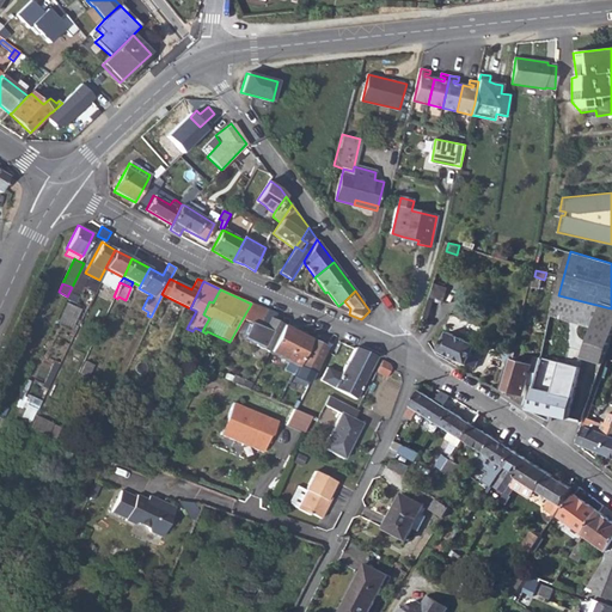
[(611,308),(558,295),(543,357),(583,368),(587,355),(606,360),(611,343),(611,308)]
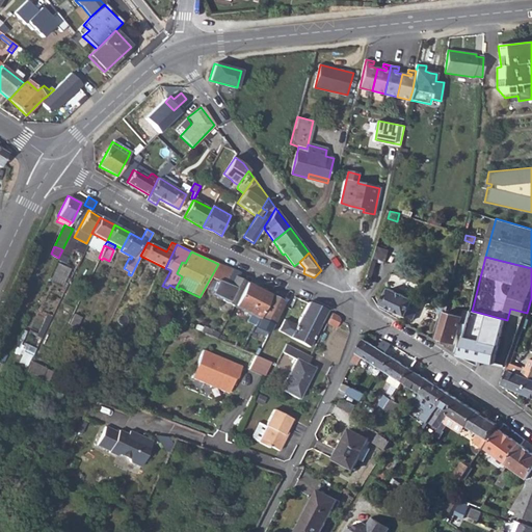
[(139,259),(131,275),(134,277),(135,274),(137,275),(139,270),(140,267),(139,266),(142,261),(139,259)]
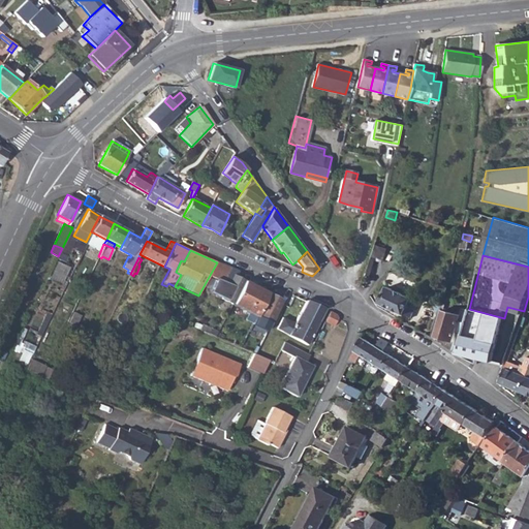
[(217,262),(209,277),(224,283),(225,279),(231,268),(217,262)]
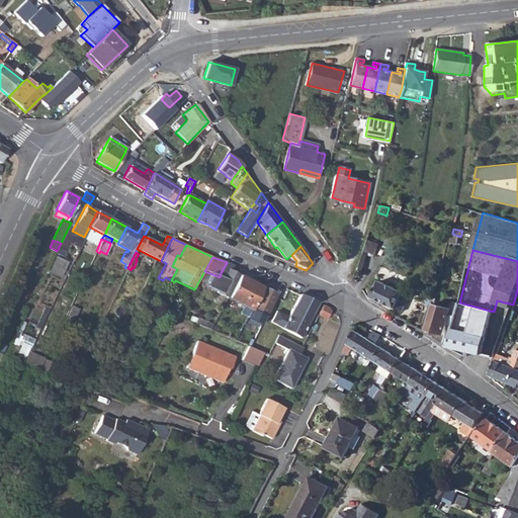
[(227,262),(221,273),(226,276),(217,292),(228,298),(240,276),(232,271),(235,265),(227,262)]
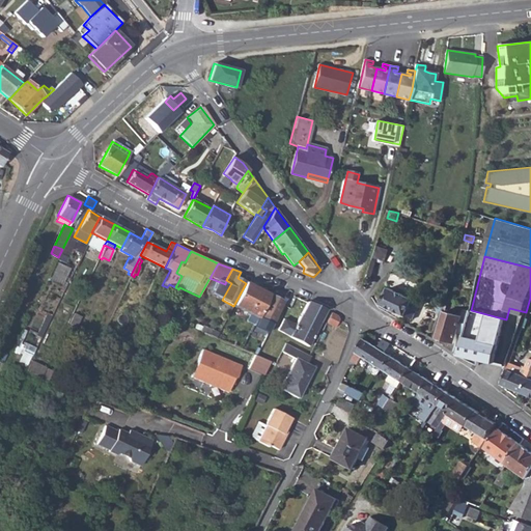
[(246,283),(233,306),(250,314),(257,318),(270,296),(246,283)]
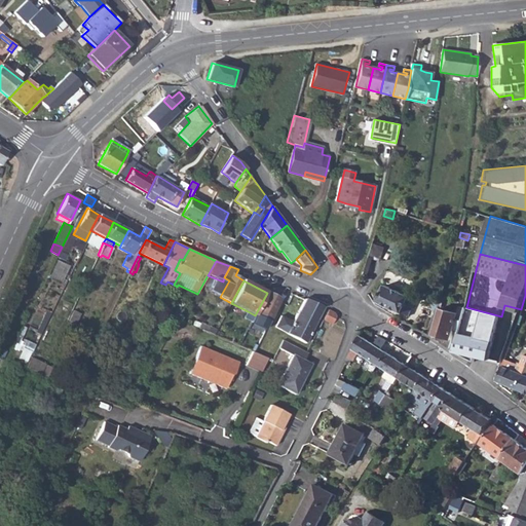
[(385,287),(378,302),(403,314),(403,312),(410,315),(416,301),(385,287)]
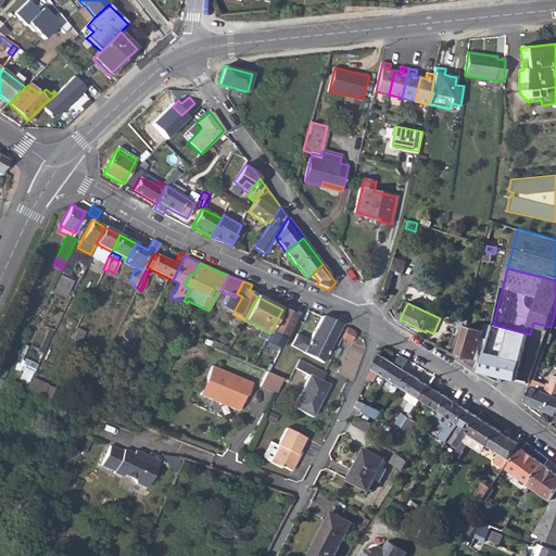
[(269,333),(267,338),(282,345),(298,317),(282,310),(269,333)]
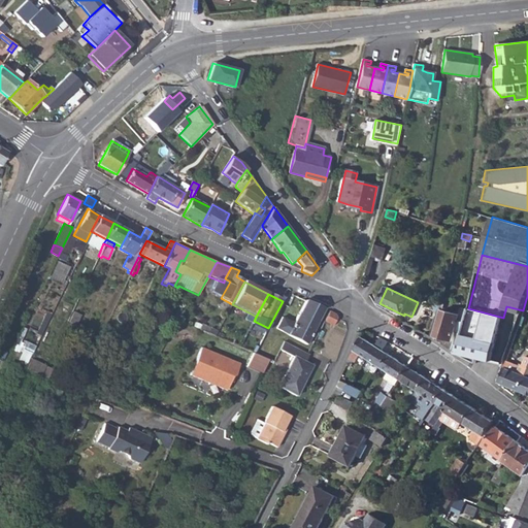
[(275,328),(288,334),(306,343),(325,308),(305,300),(294,323),(282,317),(275,328)]
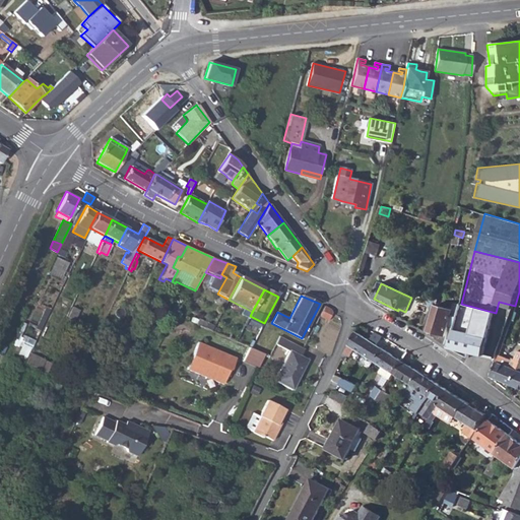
[(174,315),(177,316),(180,318),(187,306),(181,302),(174,315)]
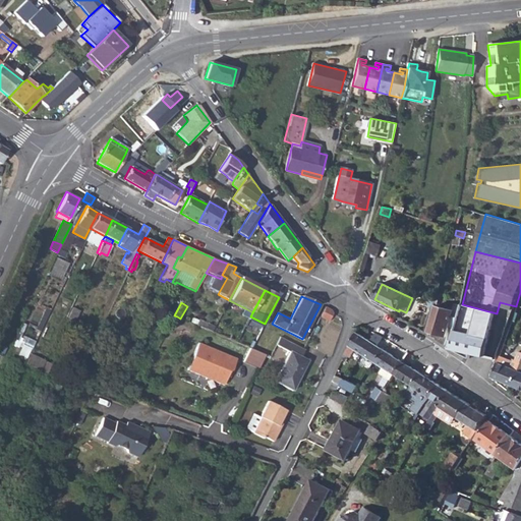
[(436,303),(427,335),(446,346),(451,327),(456,328),(461,310),(446,306),(436,303)]
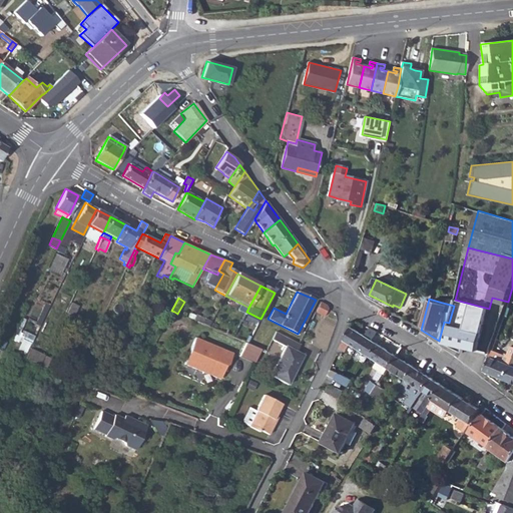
[(449,323),(444,343),(462,353),(464,349),(478,352),(479,348),(489,309),(455,300),(454,306),(449,323)]
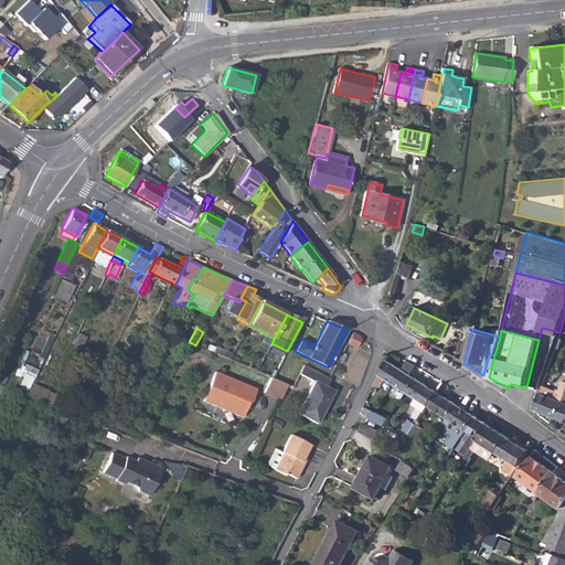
[(353,332),(347,343),(356,348),(361,339),(360,336),(353,332)]
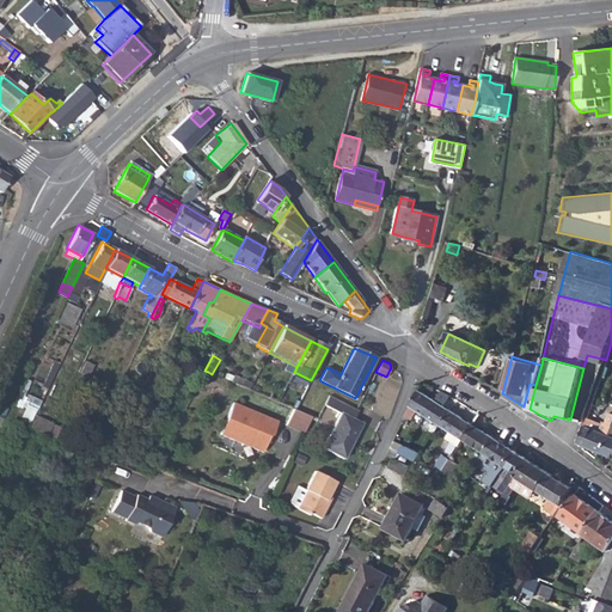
[(271,396),(270,398),(279,403),(294,372),(297,367),(288,362),(271,396)]
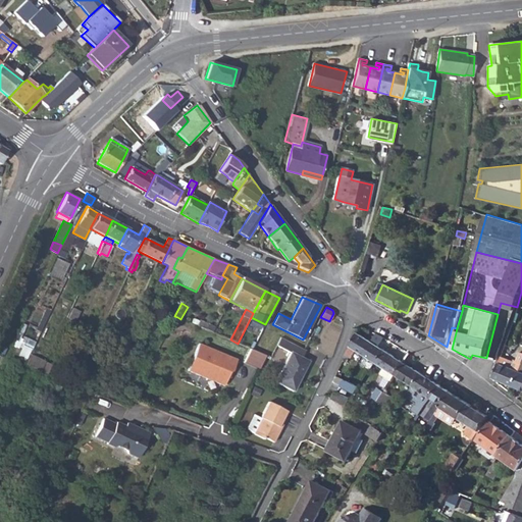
[(71,310),(66,320),(73,323),(76,317),(79,313),(71,310)]
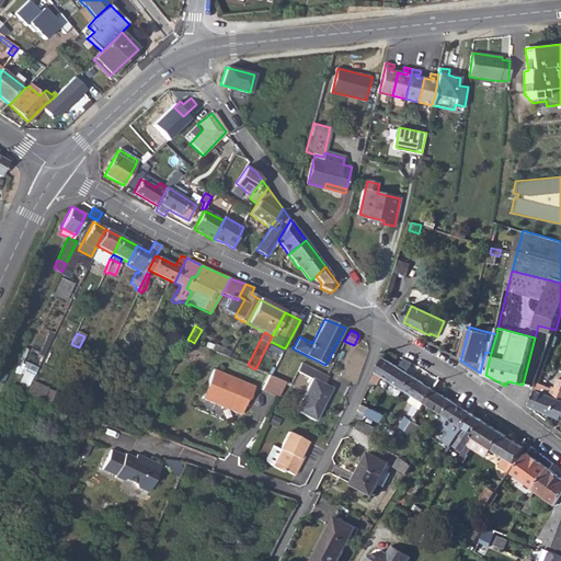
[(215,344),(212,350),(224,355),(225,351),(222,350),(224,347),(215,344)]
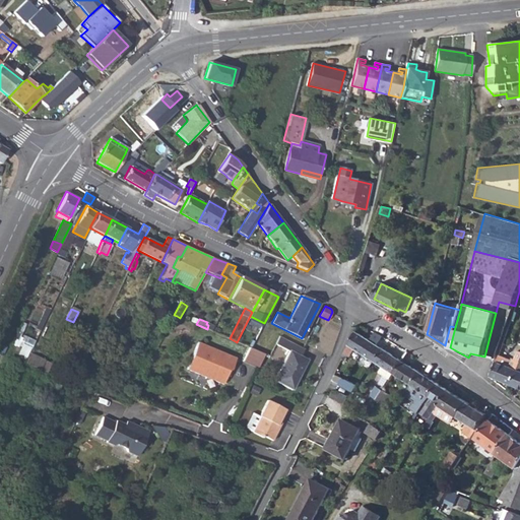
[(356,331),(343,356),(346,358),(348,354),(351,356),(355,349),(362,352),(370,339),(356,331)]
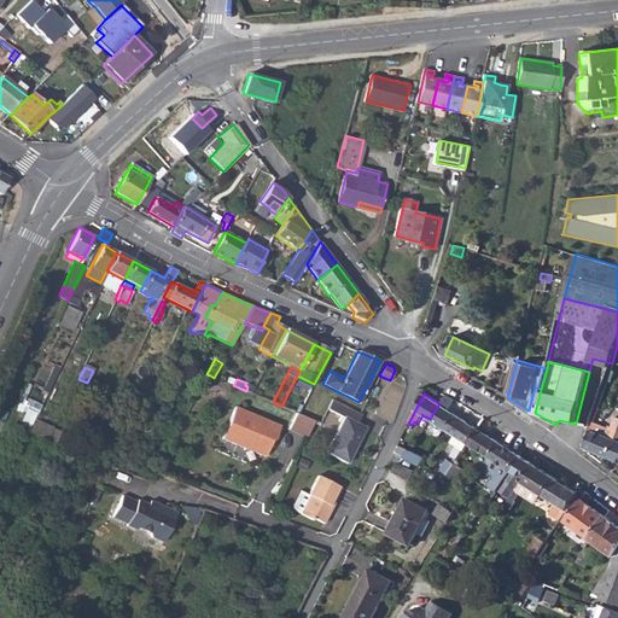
[(31,427),(41,402),(22,395),(12,420),(31,427)]
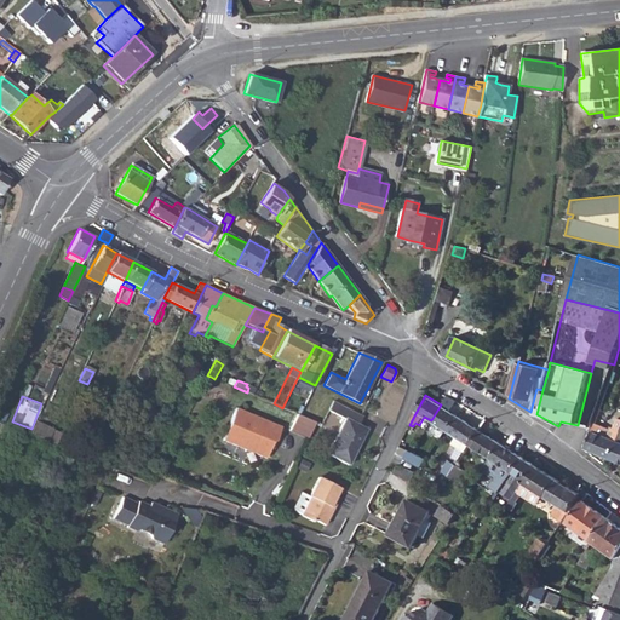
[(441,405),(431,420),(447,431),(457,415),(451,411),(455,401),(447,396),(442,406),(441,405)]
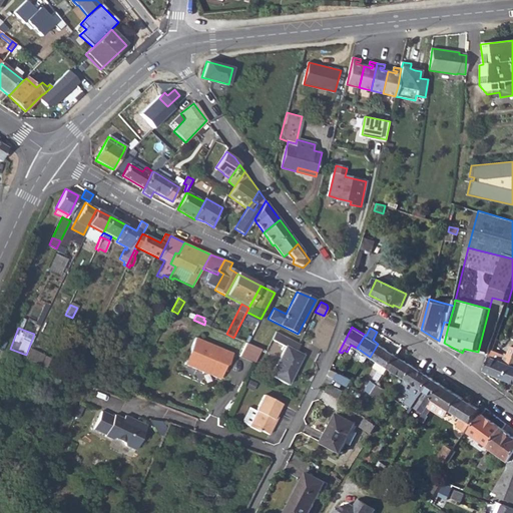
[(288,346),(273,374),(289,383),(304,355),(297,351),(301,344),(299,343),(277,331),(273,339),(288,346)]
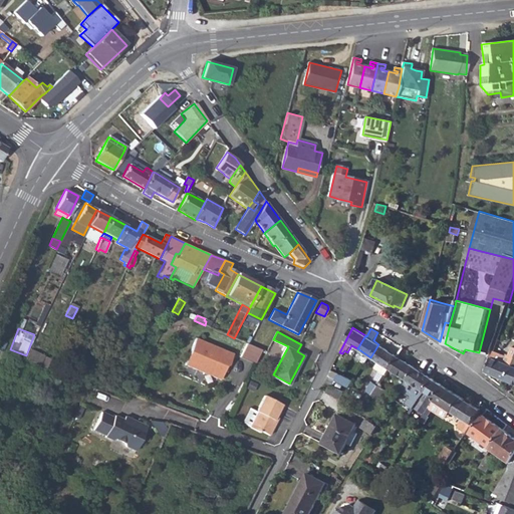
[(220,379),(224,371),(225,367),(228,368),(233,354),(196,338),(185,364),(220,379)]
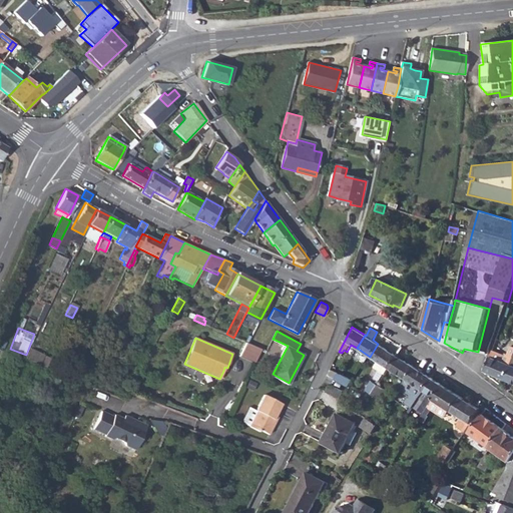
[(255,362),(263,349),(246,341),(240,354),(255,362)]
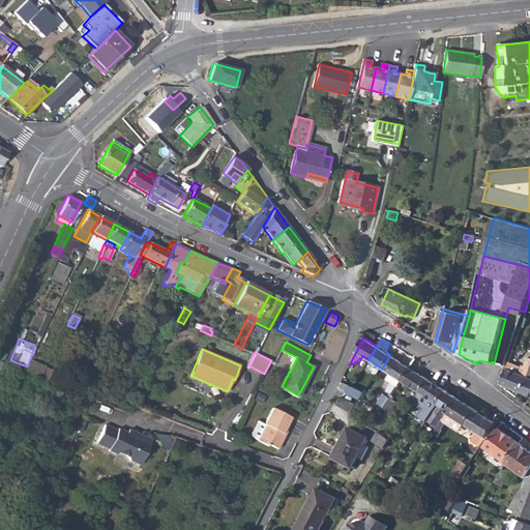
[(390,355),(382,369),(390,374),(401,381),(410,366),(390,355)]
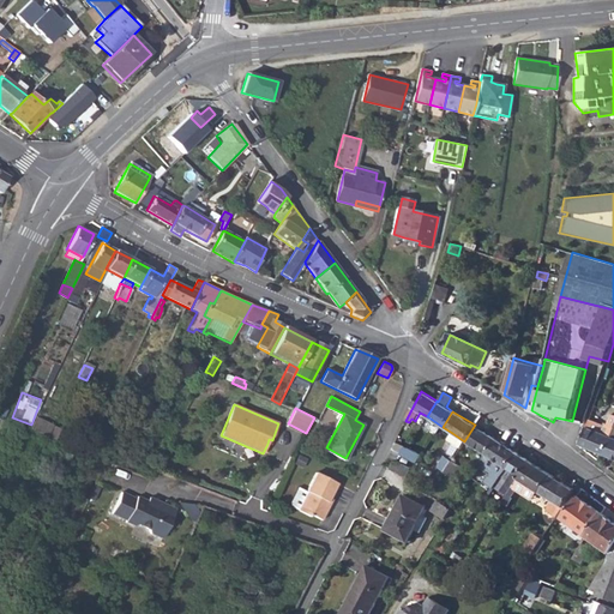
[(591,419),(581,445),(603,456),(611,443),(613,432),(613,411),(609,422),(606,421),(605,423),(591,419)]
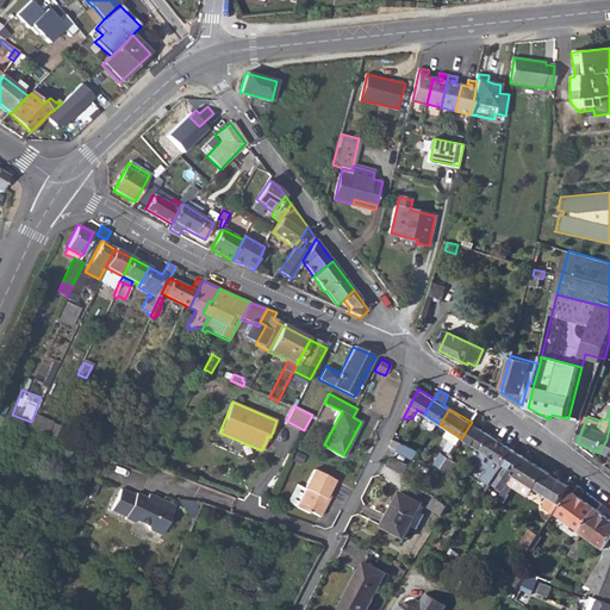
[(35,415),(30,427),(48,434),(53,423),(35,415)]
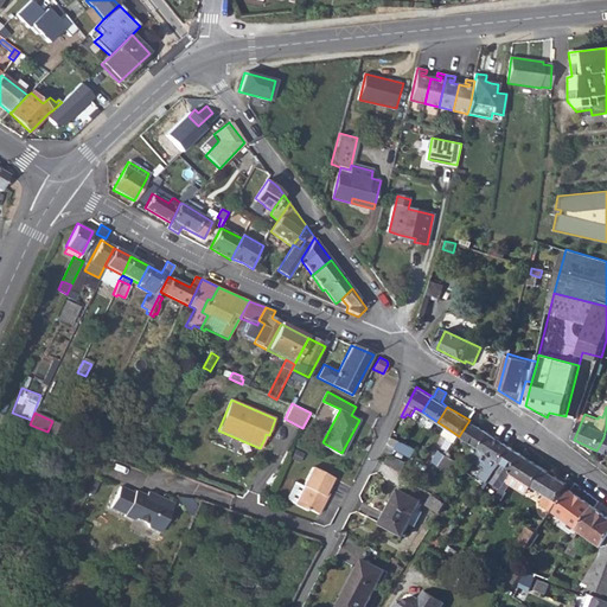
[(470,420),(459,436),(480,449),(491,434),(470,420)]
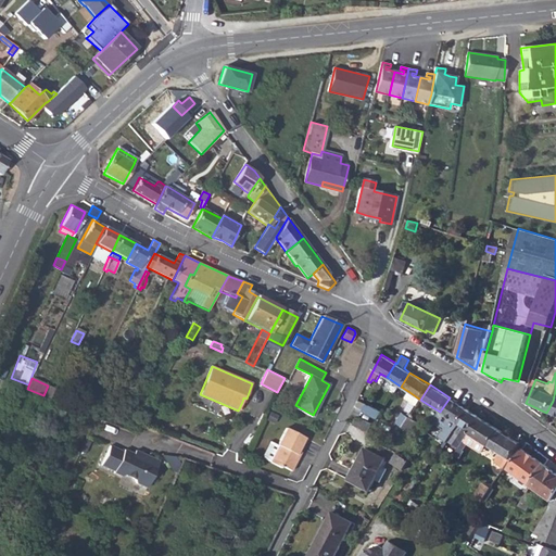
[(555,391),(553,401),(546,413),(555,417),(555,391)]
